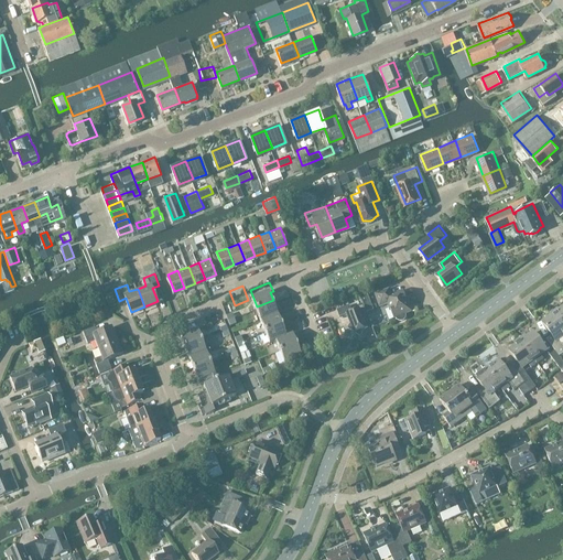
[(402,318),(404,316),(405,316),(407,315),(407,314),(407,313),(408,313),(407,312),(407,310),(412,308),(404,288),(392,292),(390,286),(377,291),(381,303),(389,300),(394,314),(397,313),(398,315),(398,316),(399,316),(399,318),(400,318),(401,318),(402,318)]
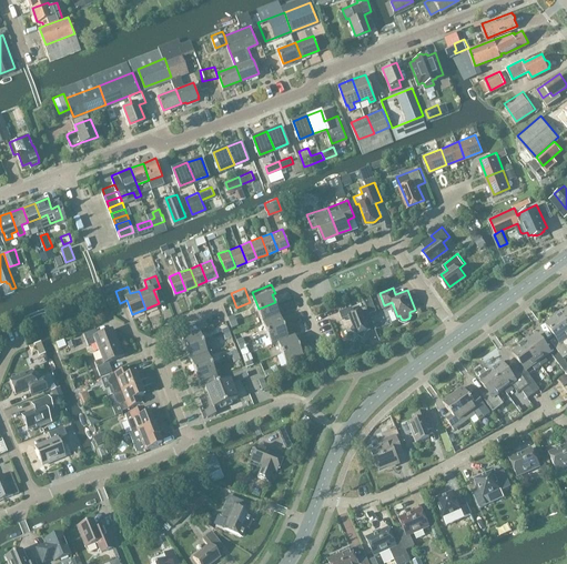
[(280,313),(275,302),(259,309),(263,320),(280,313)]
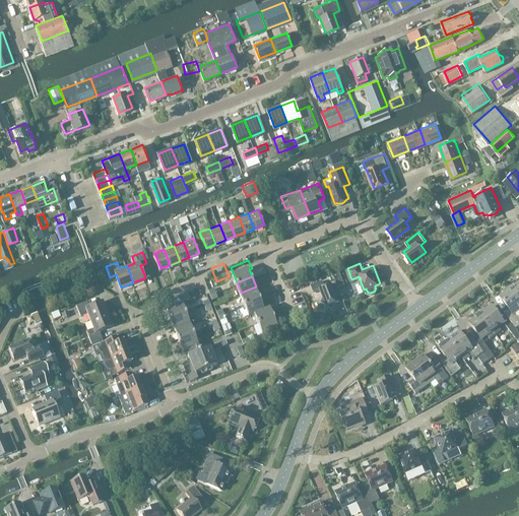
[(339,289),(335,281),(332,282),(332,281),(325,284),(323,278),(312,282),(314,288),(321,286),(324,296),(322,299),(327,303),(327,304),(328,303),(333,306),(337,300),(339,299),(336,292),(339,289)]
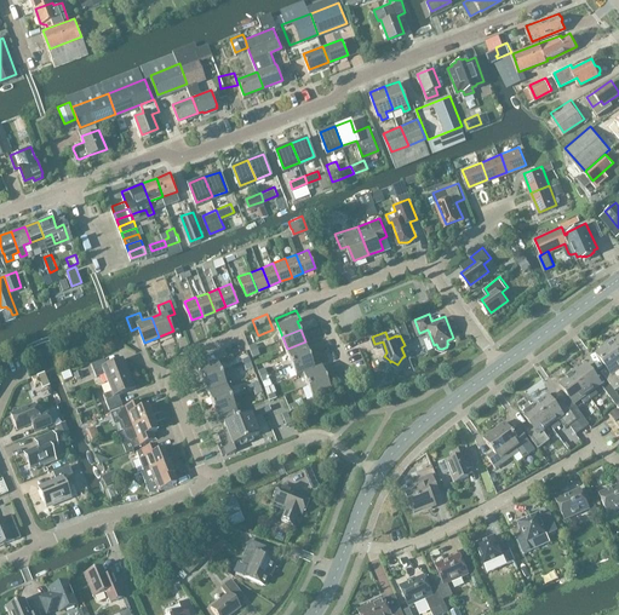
[(310,354),(305,342),(287,349),(292,361),(310,354)]
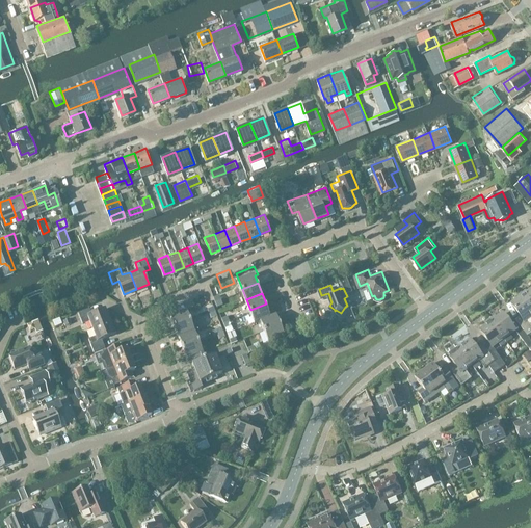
[(530,320),(528,317),(530,315),(530,301),(525,293),(521,296),(520,295),(512,300),(521,313),(516,317),(528,333),(530,331),(530,320)]
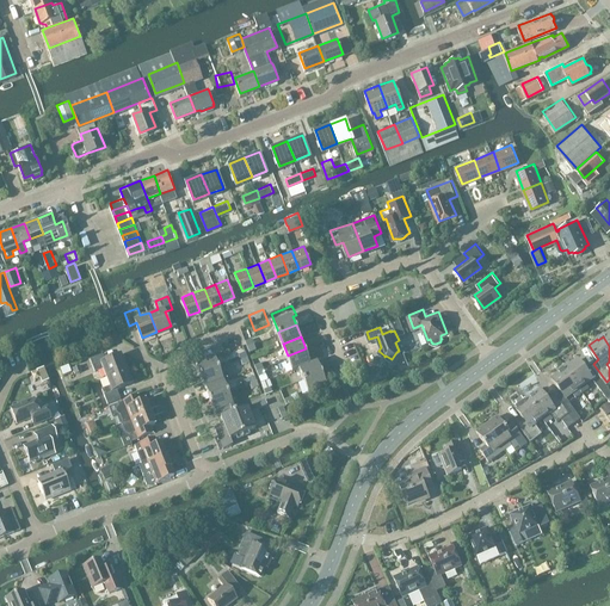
[(306,348),(288,356),(293,368),(299,365),(310,360),(306,348)]
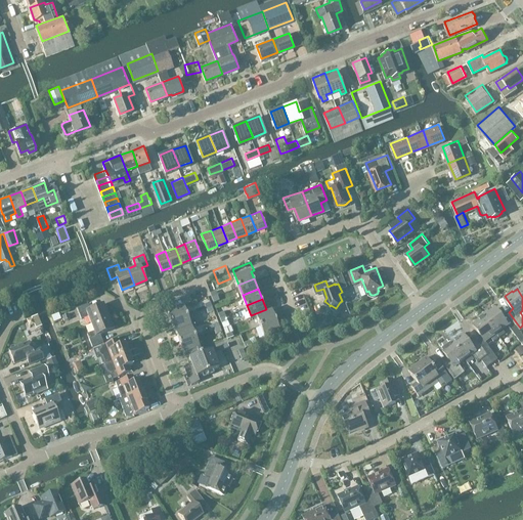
[(92,320),(109,314),(103,302),(91,307),(88,301),(78,305),(82,316),(89,313),(92,320)]
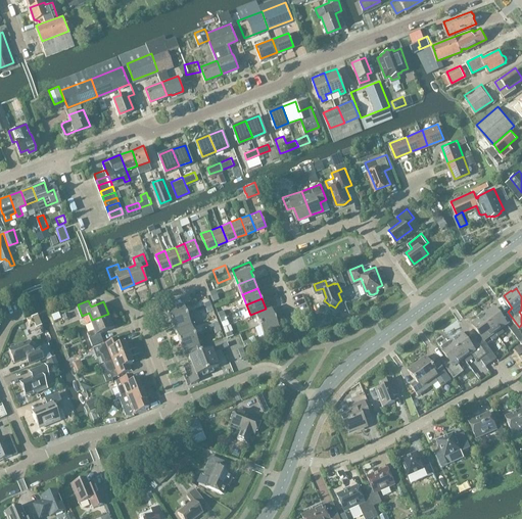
[(168,308),(172,319),(187,313),(183,301),(168,308)]
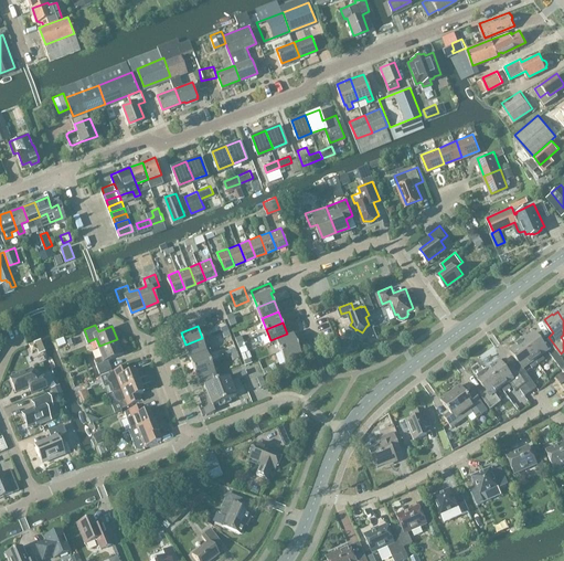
[(70,338),(77,335),(75,328),(67,331),(65,327),(55,330),(57,337),(67,334),(70,338)]
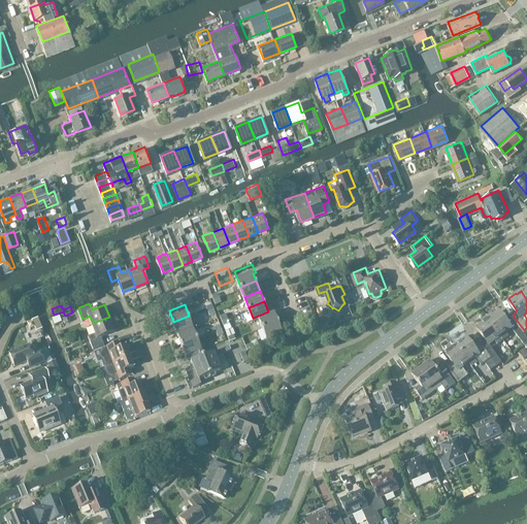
[(488,315),(503,337),(509,332),(506,329),(513,324),(500,307),(491,315),(490,313),(488,315)]
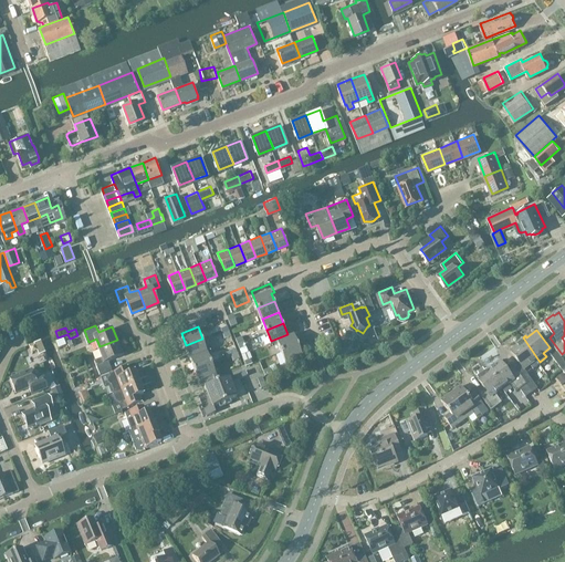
[(293,332),(288,334),(276,339),(281,350),(297,343),(293,332)]
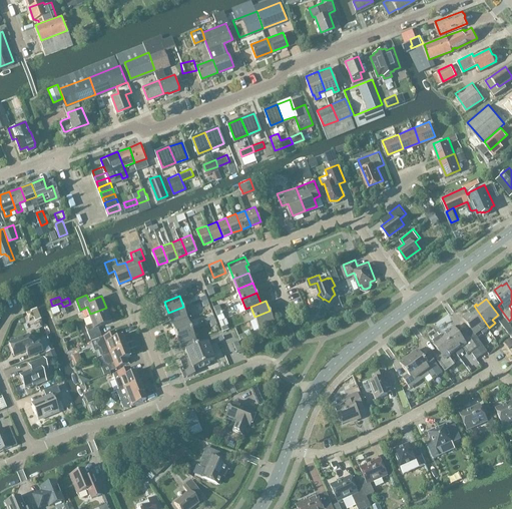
[(484,332),(489,328),(474,306),(472,307),(473,309),(464,316),(470,325),(467,330),(483,352),(488,349),(479,336),(476,332),(481,328),(484,332)]
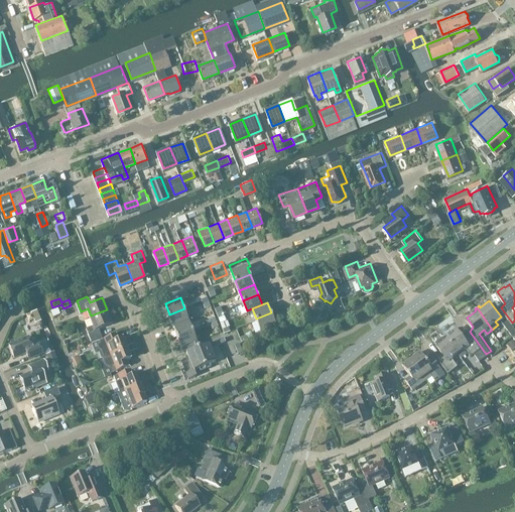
[(188,318),(184,308),(169,314),(173,325),(188,318)]
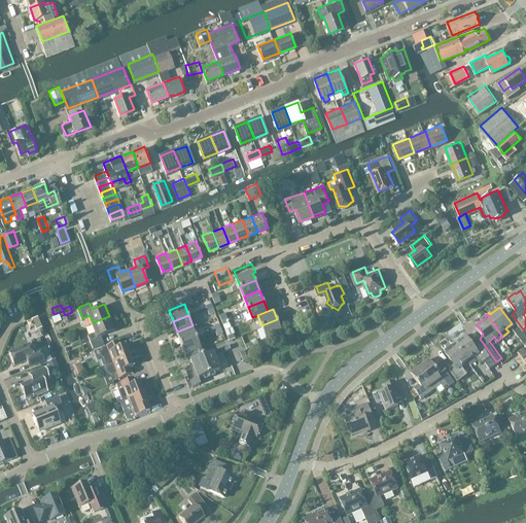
[(114,328),(109,316),(93,322),(95,330),(89,333),(94,346),(104,342),(101,334),(114,328)]
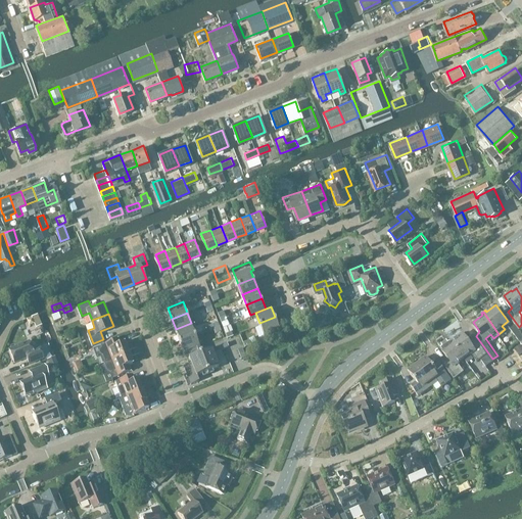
[(275,317),(259,323),(264,333),(279,327),(275,317)]
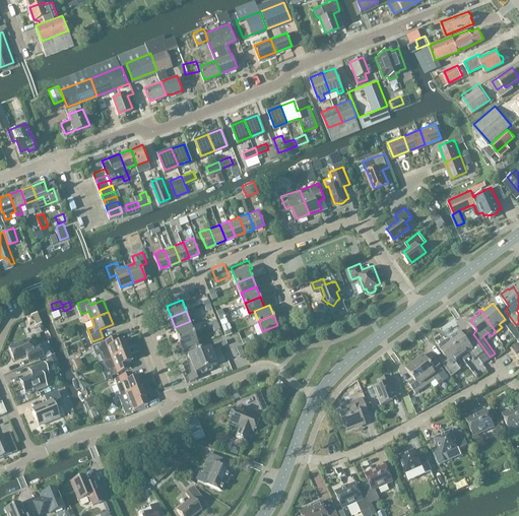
[(517,337),(518,335),(518,328),(513,320),(508,324),(517,337)]
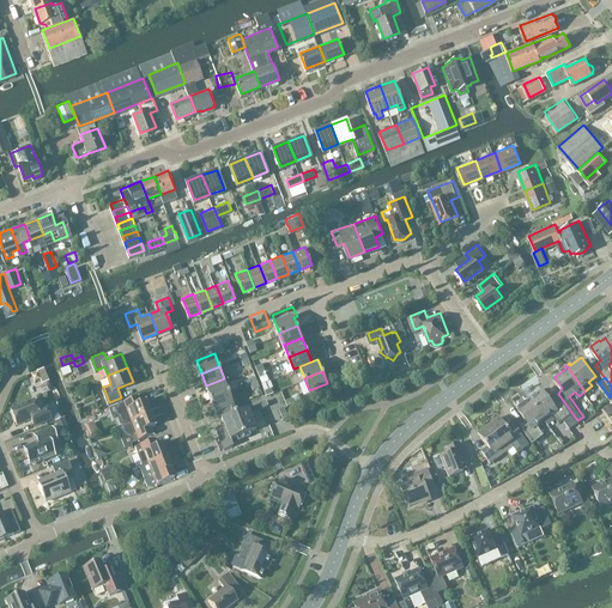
[(229,390),(224,378),(206,385),(211,397),(229,390)]
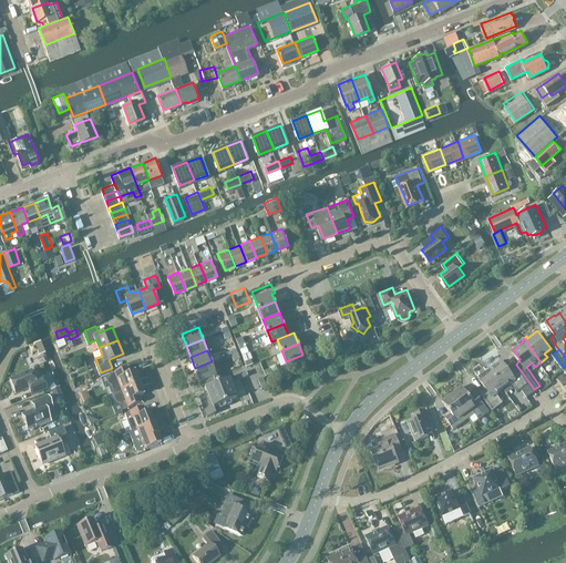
[(503,359),(491,368),(504,386),(512,380),(518,389),(522,386),(527,395),(534,390),(516,365),(510,369),(503,359)]
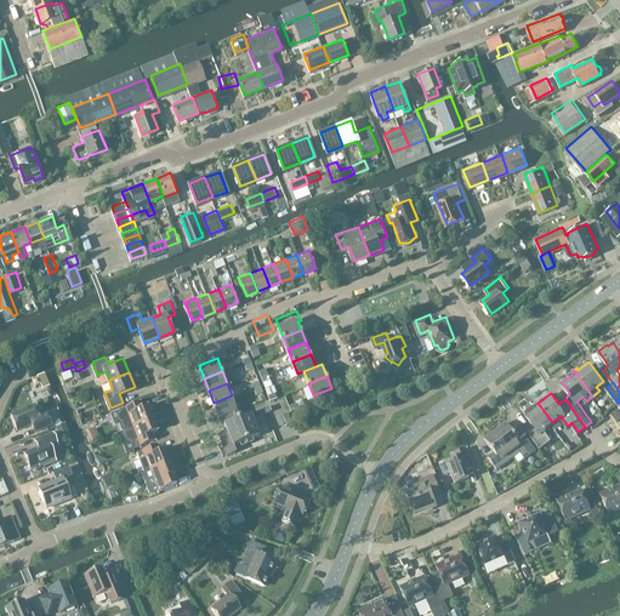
[(232,395),(214,403),(219,415),(226,412),(227,415),(235,411),(234,409),(237,408),(232,395)]
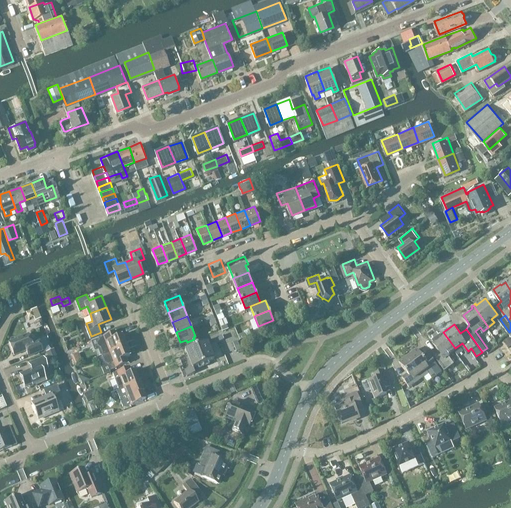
[(105,351),(126,343),(122,332),(113,336),(110,330),(99,335),(100,337),(99,338),(98,340),(98,342),(99,344),(101,344),(103,344),(105,351)]
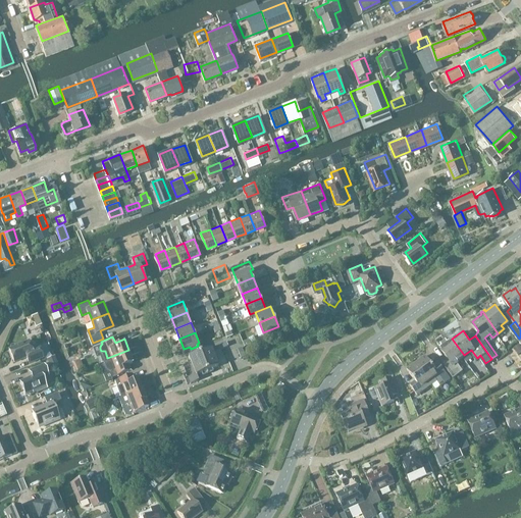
[(9,346),(15,359),(28,354),(30,360),(44,354),(40,343),(33,346),(30,338),(16,343),(15,342),(13,342),(12,342),(11,344),(11,345),(9,346)]
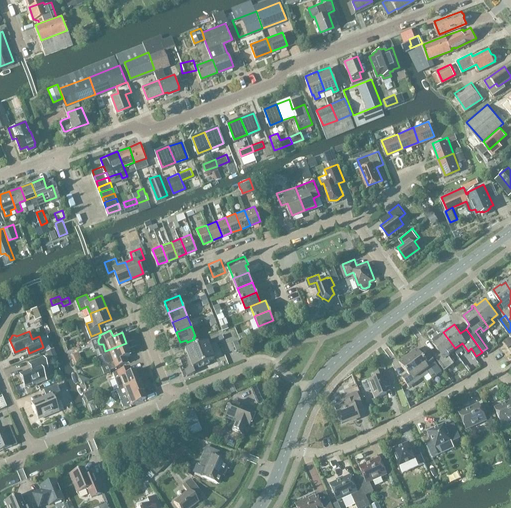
[(455,348),(443,332),(433,339),(439,348),(434,352),(445,368),(454,361),(448,353),(455,348)]
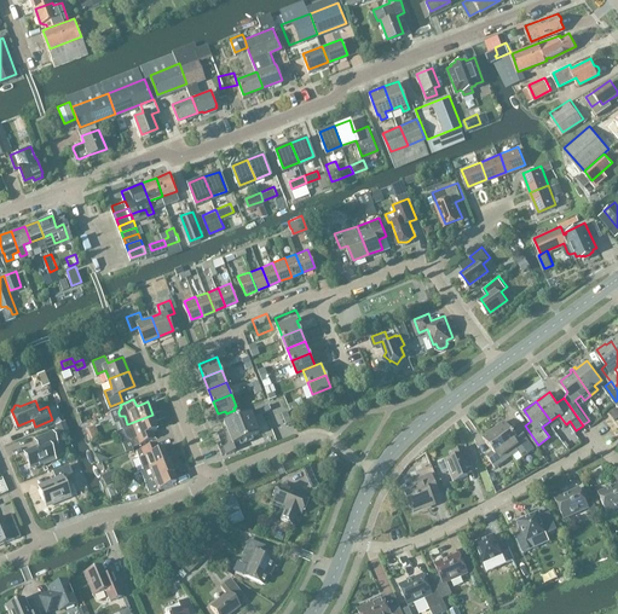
[(237,413),(247,435),(259,430),(250,409),(237,413)]
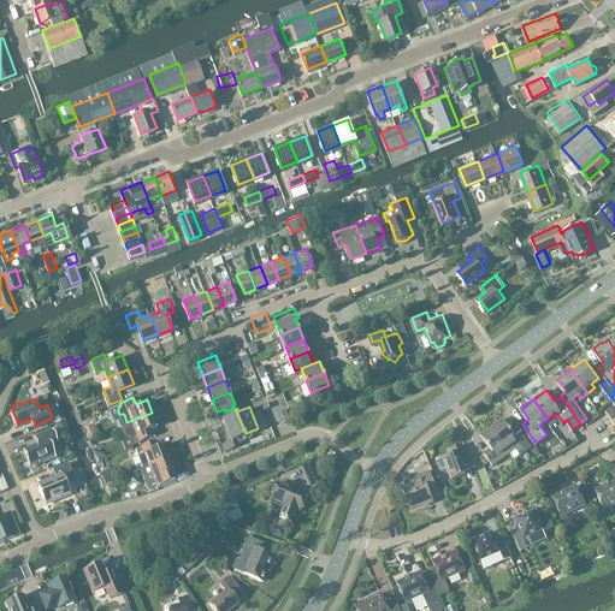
[(232,439),(246,433),(236,411),(224,416),(226,425),(218,427),(222,437),(217,438),(222,449),(225,448),(226,449),(235,445),(232,439)]
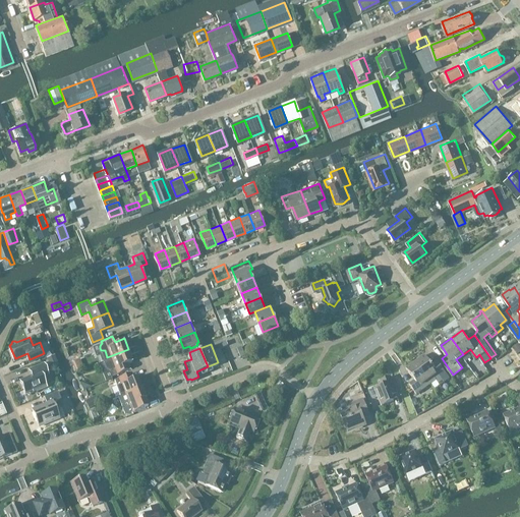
[(132,359),(128,349),(107,357),(105,358),(107,365),(109,367),(112,367),(114,372),(131,366),(128,360),(132,359)]
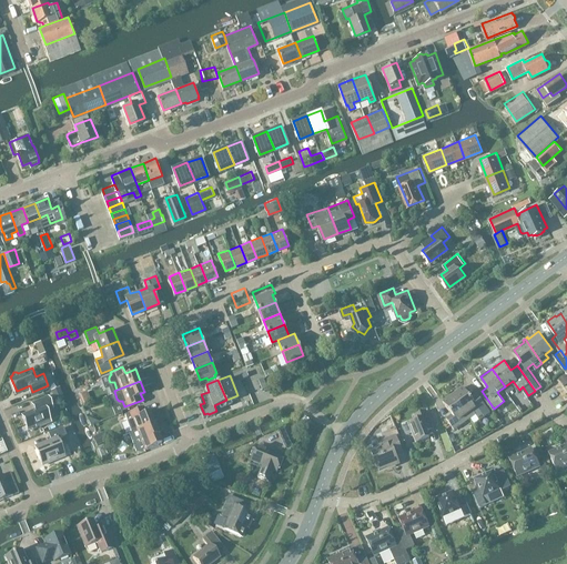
[(454,391),(468,412),(474,408),(476,412),(479,416),(484,413),(485,414),(492,410),(479,392),(473,396),(464,384),(454,391)]
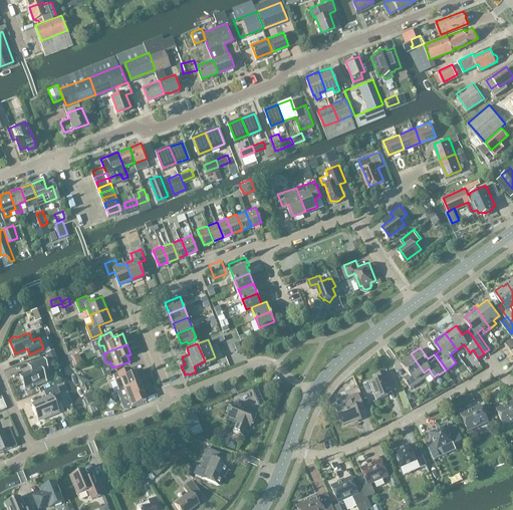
[(18,360),(29,357),(27,351),(16,355),(18,360)]
